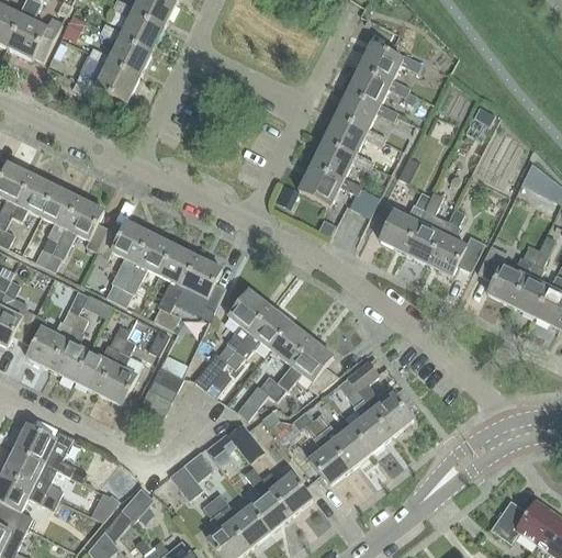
[(22,15),(19,14),(3,7),(6,0),(0,0),(0,44),(7,47),(22,15)]
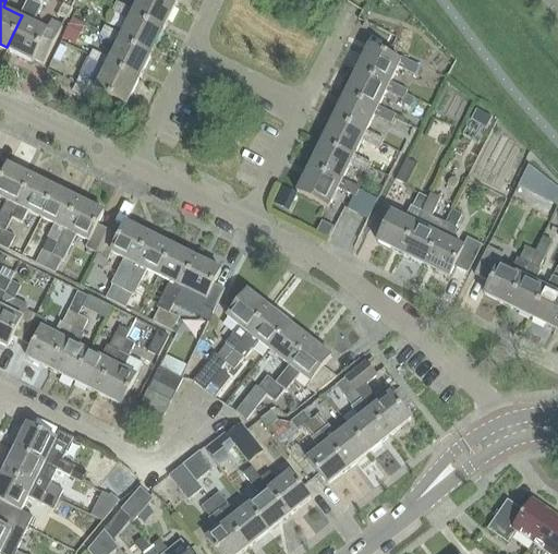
[(44,60),(57,33),(61,24),(50,19),(46,27),(33,21),(41,3),(33,0),(26,0),(19,14),(22,15),(7,47),(32,59),(33,56),(44,60)]
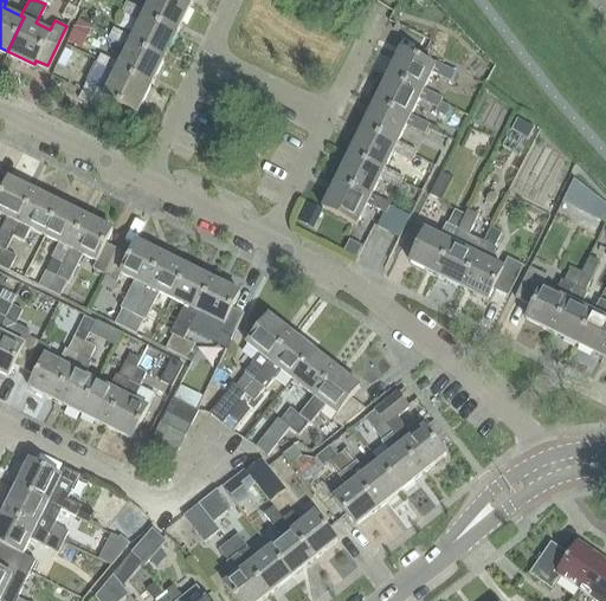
[(141,14),(175,31),(188,5),(179,0),(148,0),(144,8),(128,0),(126,0),(121,8),(140,18),(141,14)]
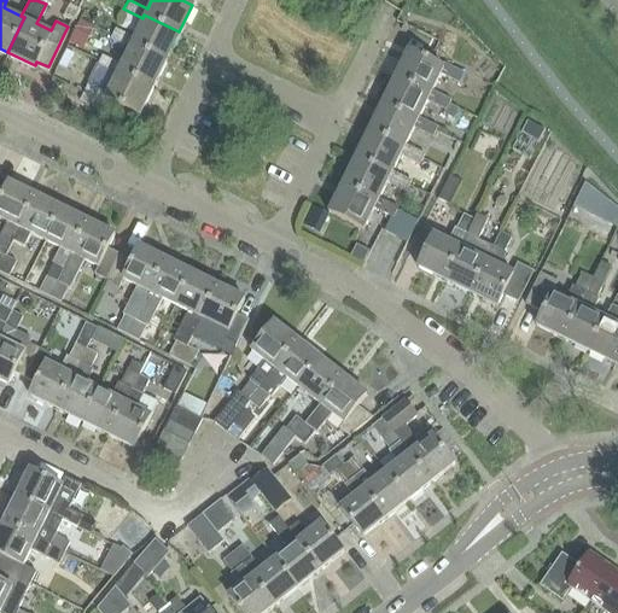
[(130,41),(165,59),(179,31),(144,15),(143,18),(134,35),(115,25),(110,36),(129,45),(130,41)]
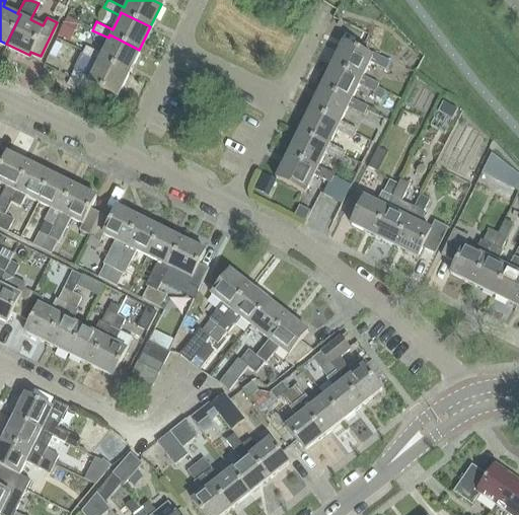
[(67,14),(62,23),(74,29),(78,19),(67,14)]
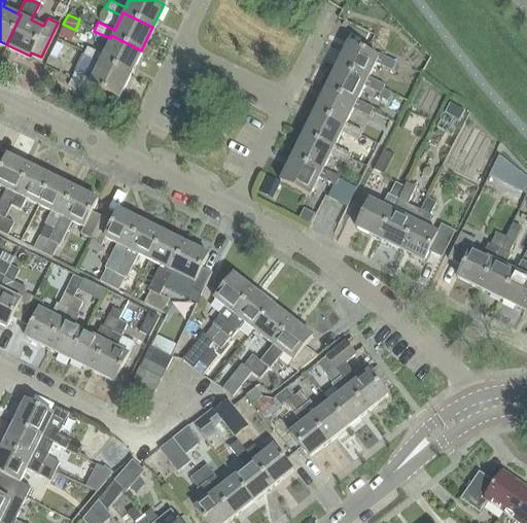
[(100,58),(130,73),(141,50),(111,35),(110,38),(103,53),(86,45),(82,54),(99,62),(100,58)]
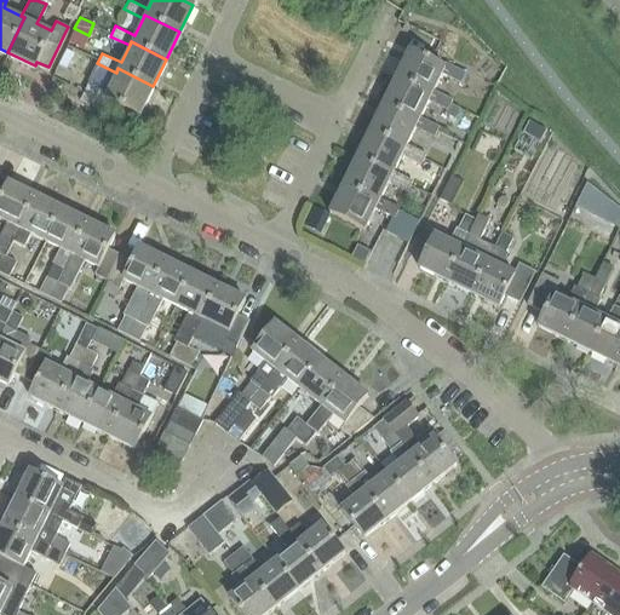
[(73,51),(65,47),(58,62),(65,65),(73,51)]
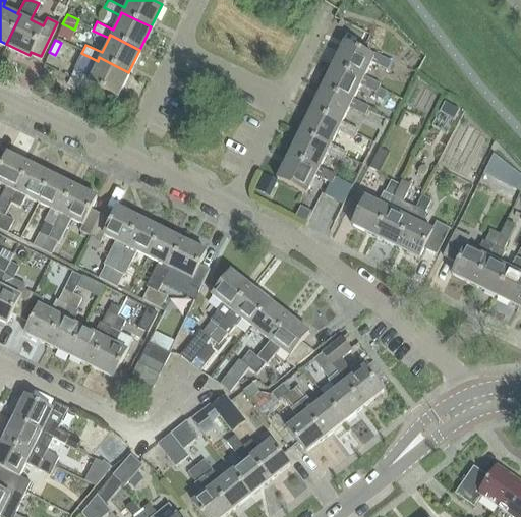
[(362,77),(363,74),(370,60),(387,68),(391,59),(373,51),(372,54),(344,40),(333,63),(362,77)]
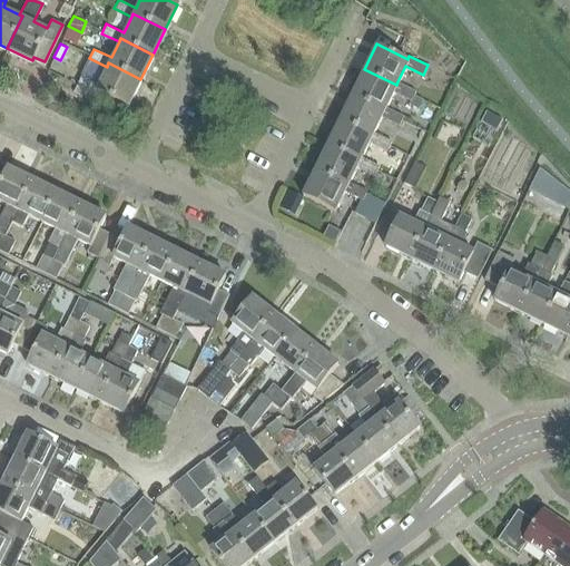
[(89,58),(81,74),(99,83),(107,67),(89,58)]
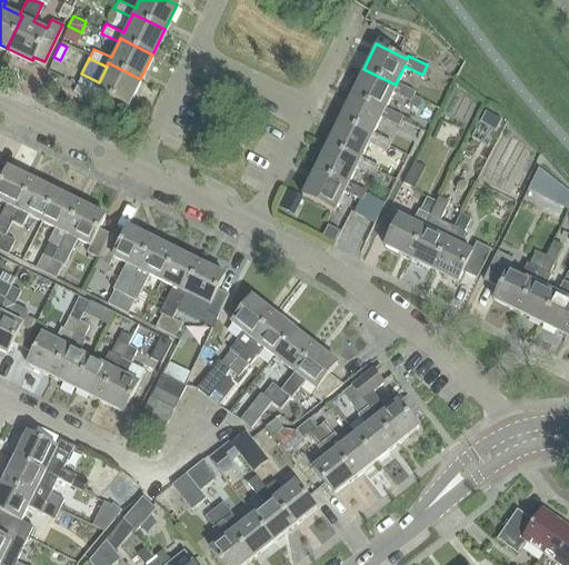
[(108,62),(107,67),(99,82),(81,73),(77,82),(96,91),(97,89),(106,93),(128,103),(140,79),(108,62)]
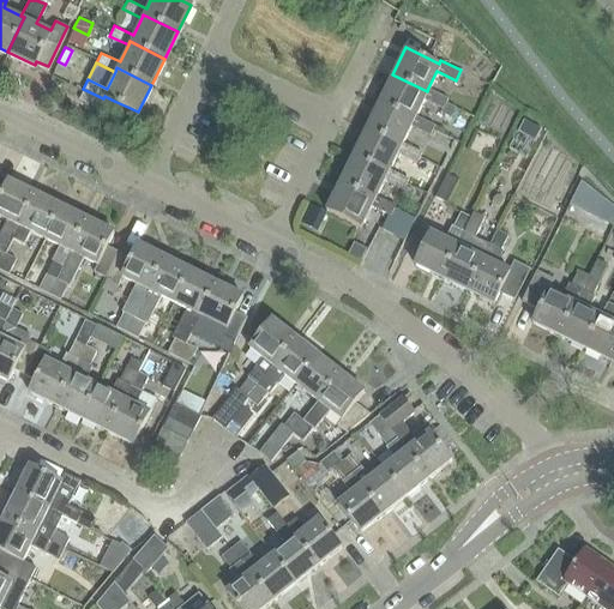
[(447,96),(428,88),(427,91),(392,74),(379,101),(414,118),(415,114),(423,97),(441,106),(443,107),(446,100),(447,96)]
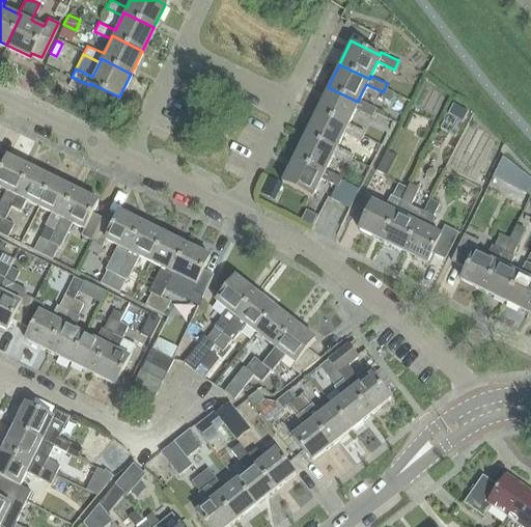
[(72,77),(68,84),(94,96),(99,87),(90,83),(89,85),(72,77)]
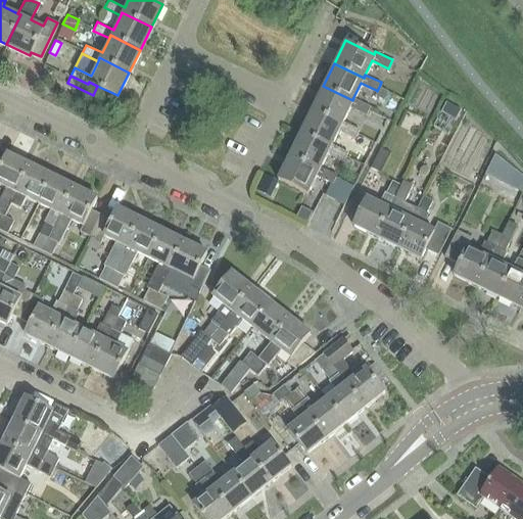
[(376,90),(375,93),(380,96),(384,87),(380,85),(377,91),(376,90)]
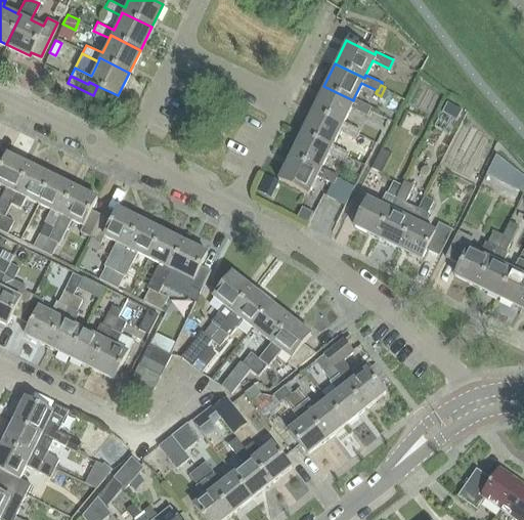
[(370,105),(354,97),(353,100),(323,86),(312,109),(342,124),(343,120),(350,105),(366,114),(370,105)]
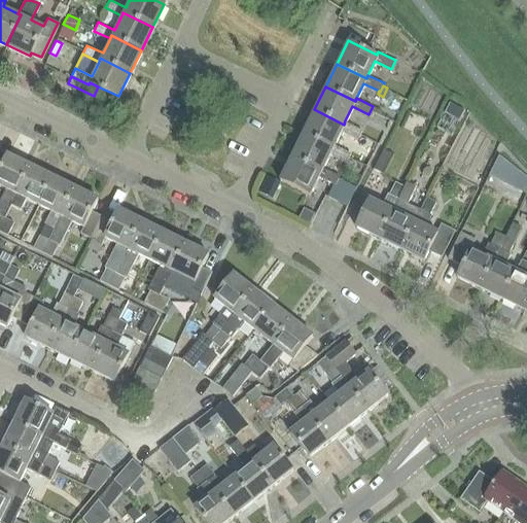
[(449,101),(445,110),(459,117),(464,108),(449,101)]
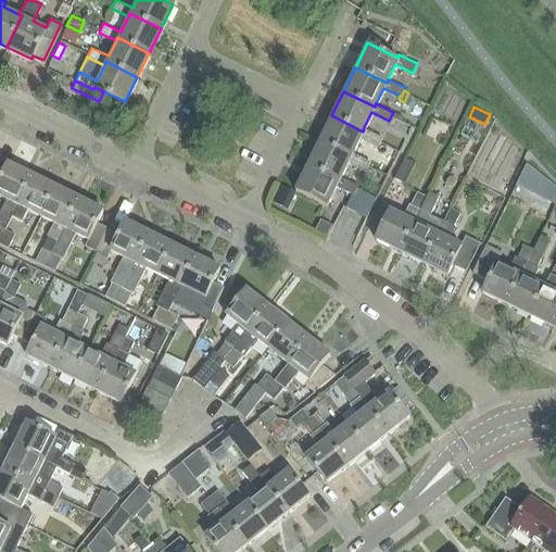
[(381,136),(364,127),(363,132),(331,115),(319,140),(351,155),(352,152),(359,137),(377,145),(381,136)]
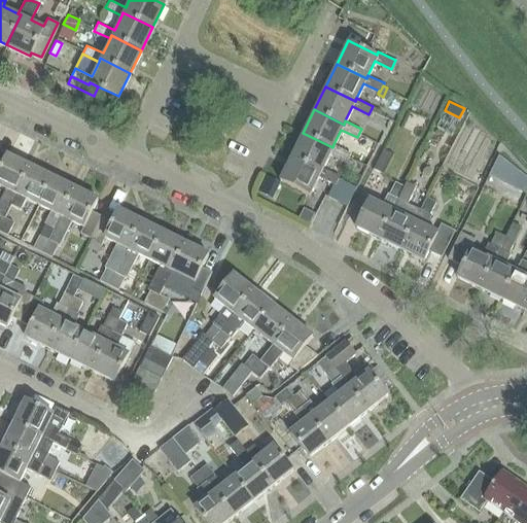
[(350,151),(334,144),(332,147),(303,133),(291,155),(321,170),(322,167),(329,152),(346,161),(350,151)]
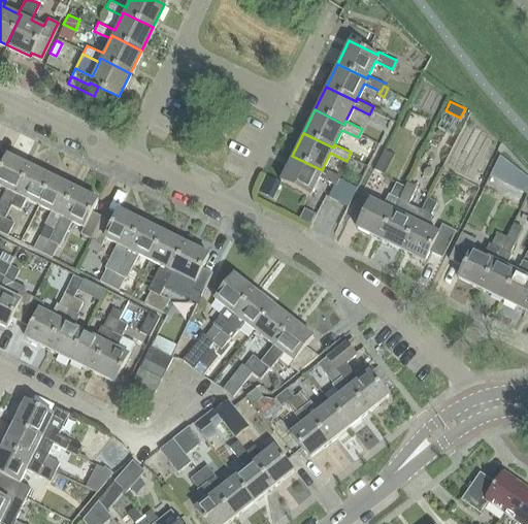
[(384,172),(394,153),(384,149),(373,167),(384,172)]
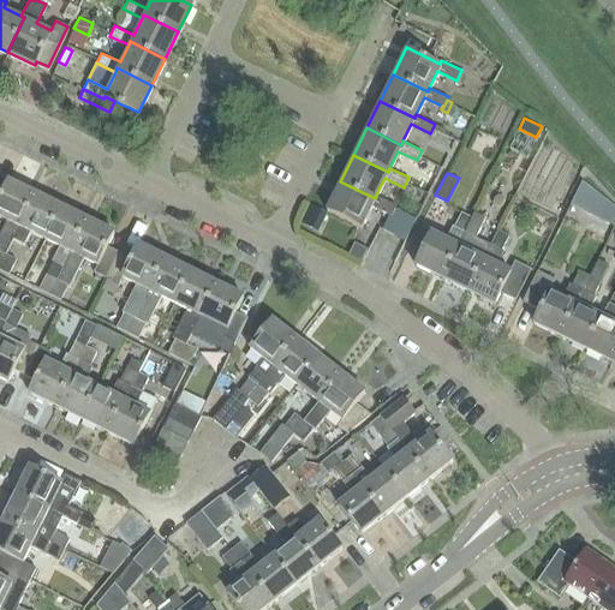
[(0,215),(6,219),(0,231),(0,250),(5,252),(12,238),(18,225),(35,192),(9,179),(1,192),(0,191),(0,215)]
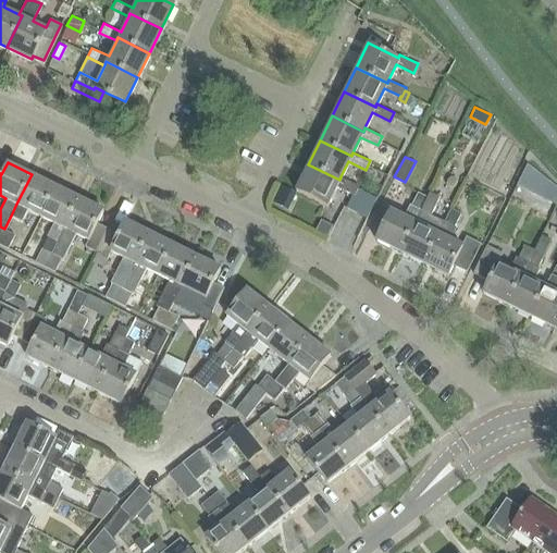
[(532,189),(541,173),(527,162),(517,182),(532,189)]
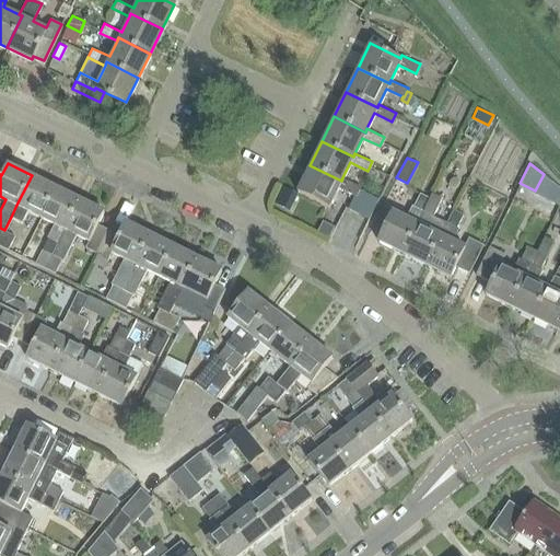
[(338,186),(354,195),(349,208),(368,217),(377,197),(359,188),(360,186),(342,177),(341,181),(310,165),(298,190),(328,206),(338,186)]
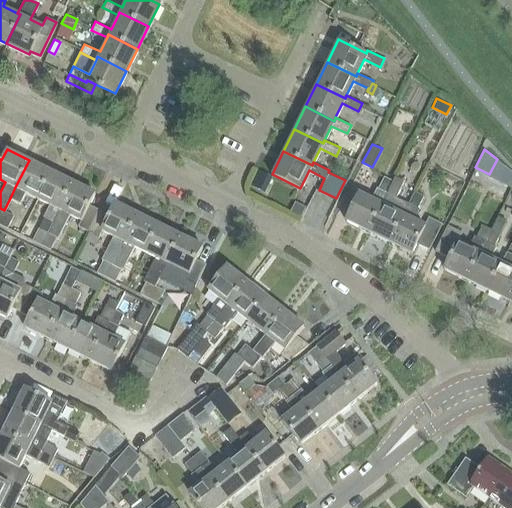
[(10,198),(19,202),(25,191),(37,197),(50,170),(29,160),(10,198)]
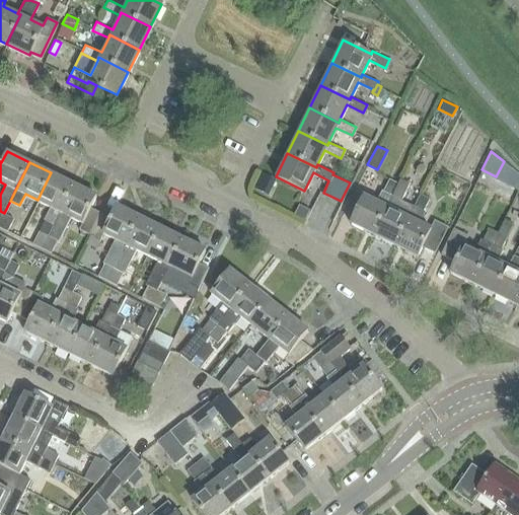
[(44,219),(53,223),(53,224),(73,184),(51,172),(38,200),(50,206),(44,219)]
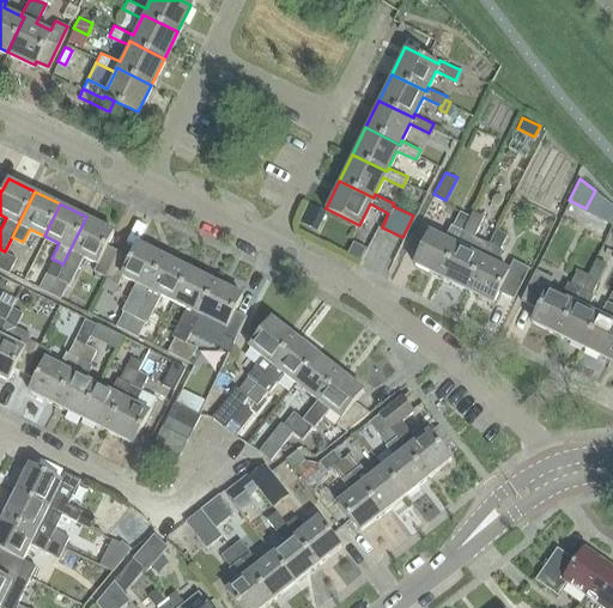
[(459,210),(445,237),(429,230),(413,262),(439,275),(456,243),(469,214),(459,210)]
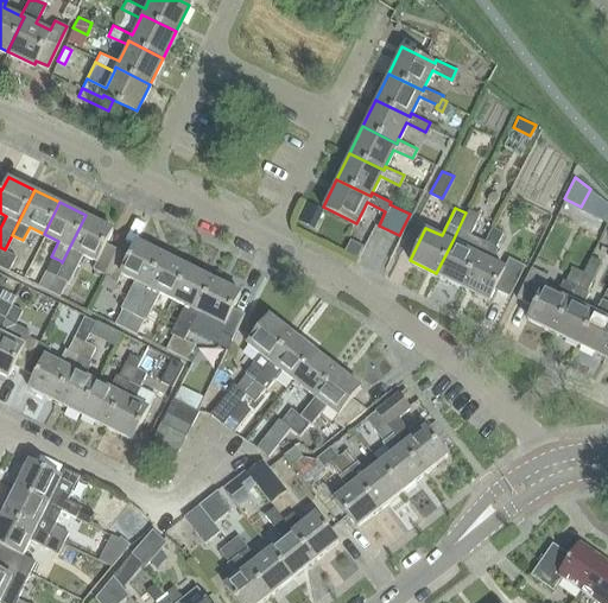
[(466,213),(453,241),(436,273),(462,285),(477,253),(485,240),(472,234),(469,233),(479,214),(468,208),(466,213)]
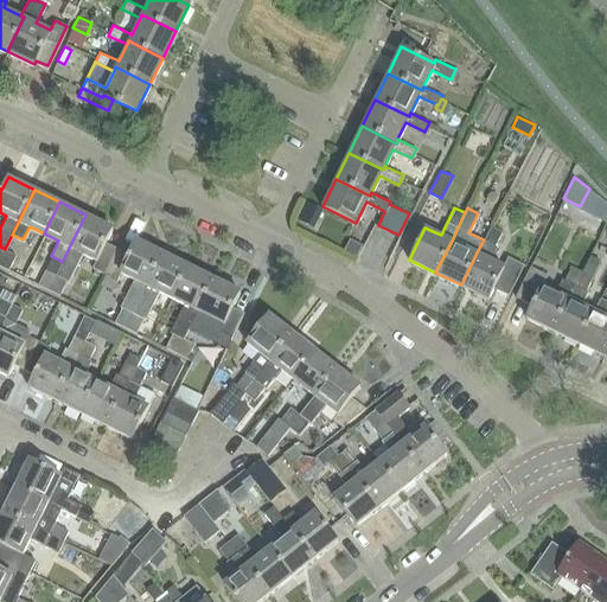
[(62,261),(56,274),(66,280),(68,281),(82,253),(95,260),(91,267),(104,273),(116,247),(104,241),(112,228),(85,215),(62,262),(62,261)]
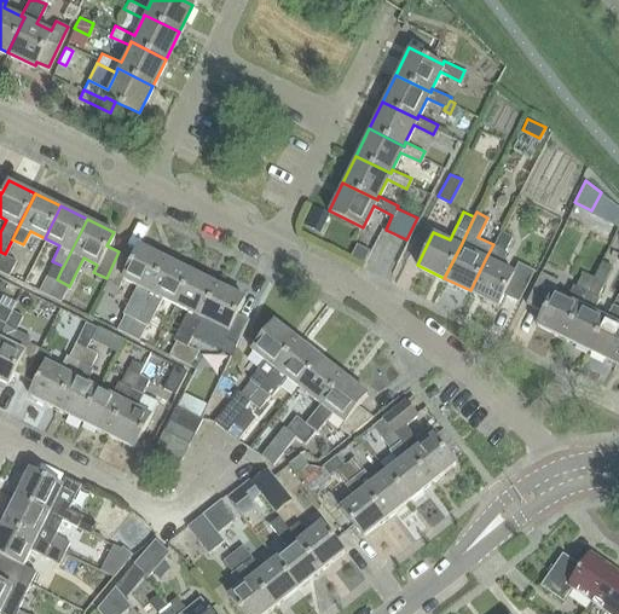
[(501,230),(493,244),(504,250),(512,235),(501,230)]
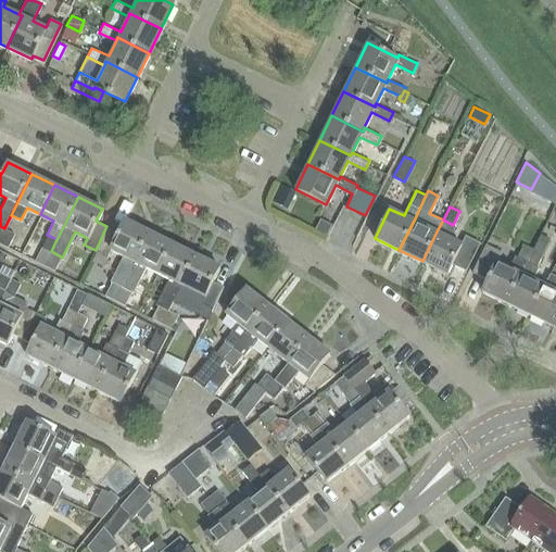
[(327,234),(332,222),(321,216),(316,228),(327,234)]
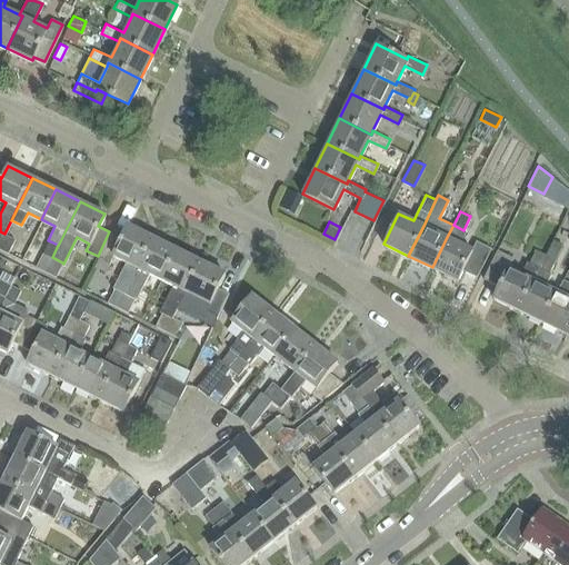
[(109,231),(98,256),(110,261),(112,255),(125,261),(112,287),(113,288),(125,294),(152,237),(128,225),(121,237),(109,231)]
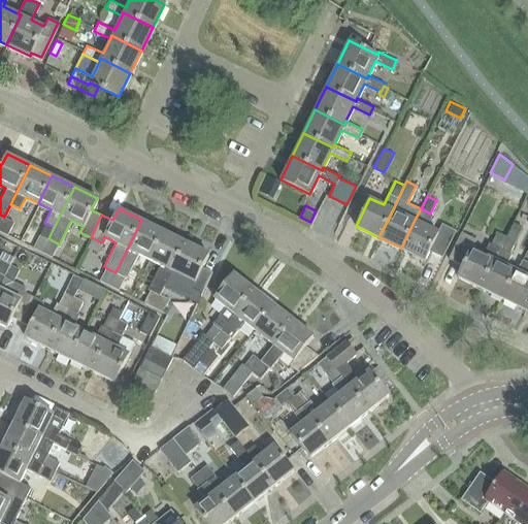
[(421,208),(415,220),(401,248),(424,259),(429,250),(441,256),(455,229),(441,223),(437,231),(426,225),(431,214),(430,214),(421,208)]
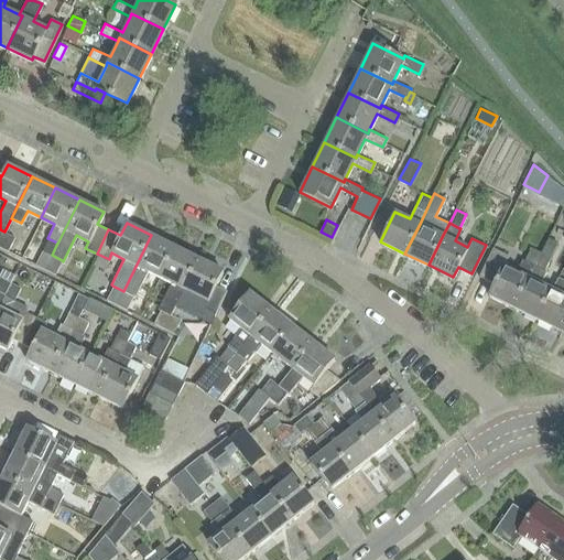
[(14,236),(4,232),(0,240),(0,246),(8,250),(14,236)]
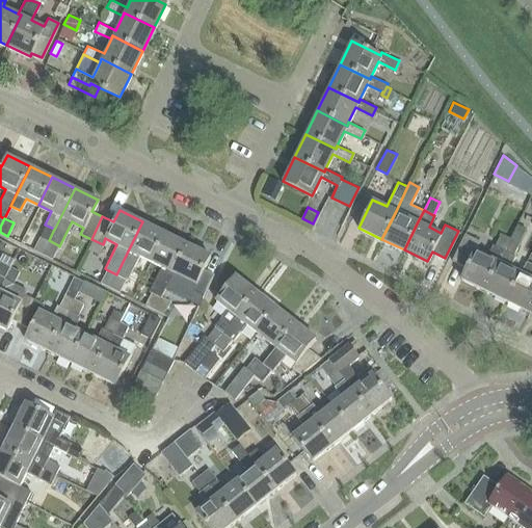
[(142,221),(116,274),(126,279),(127,280),(139,255),(151,261),(164,232),(142,221)]
